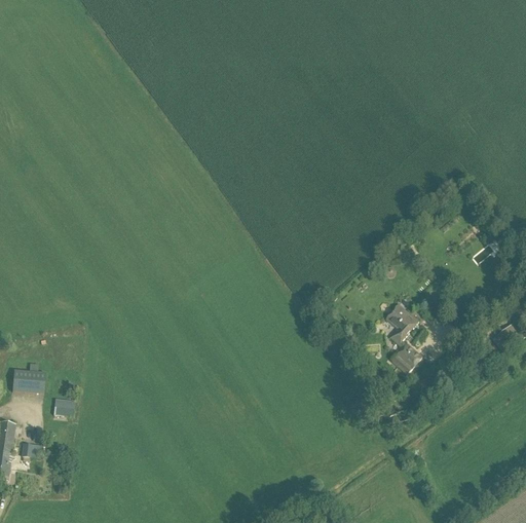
[(407,344),(403,340),(419,321),(399,303),(386,319),(398,328),(390,337),(403,347),(391,361),(407,374),(422,356),(407,343),(407,344)]
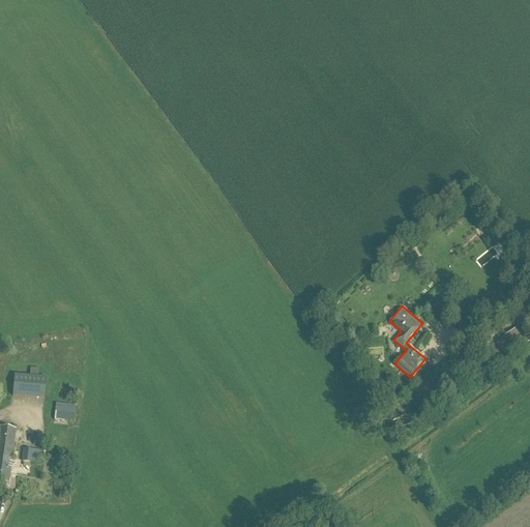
[(508,355),(529,339),(519,325),(498,343),(508,355)]
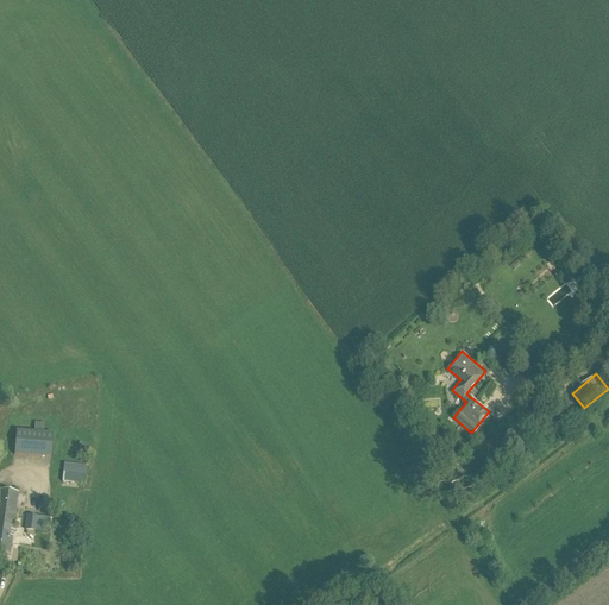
[(43,429),(44,421),(35,420),(35,429),(23,428),(23,424),(17,424),(17,428),(16,428),(14,453),(51,455),(52,430),(43,429)]
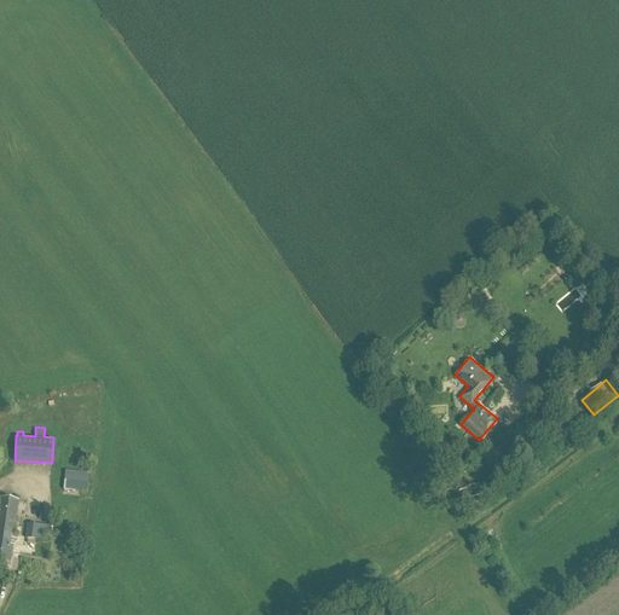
[(86,489),(87,471),(64,469),(63,487),(86,489)]
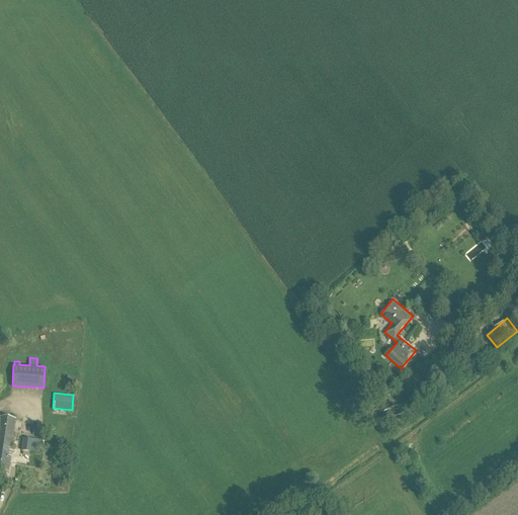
[(0,444),(12,446),(13,434),(12,434),(15,416),(0,413),(0,444)]
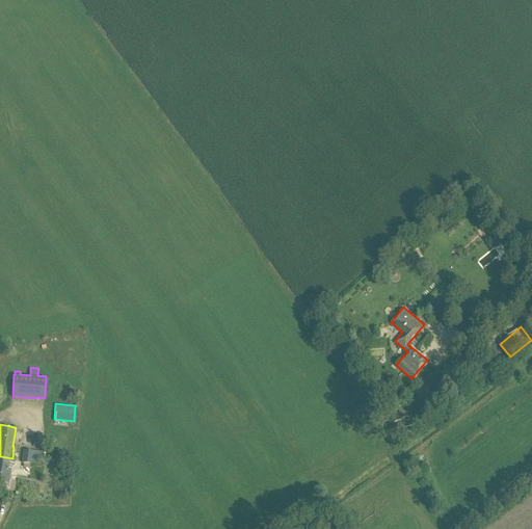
[(42,463),(44,451),(23,448),(22,461),(24,461),(23,465),(29,466),(30,463),(31,463),(31,461),(42,463)]
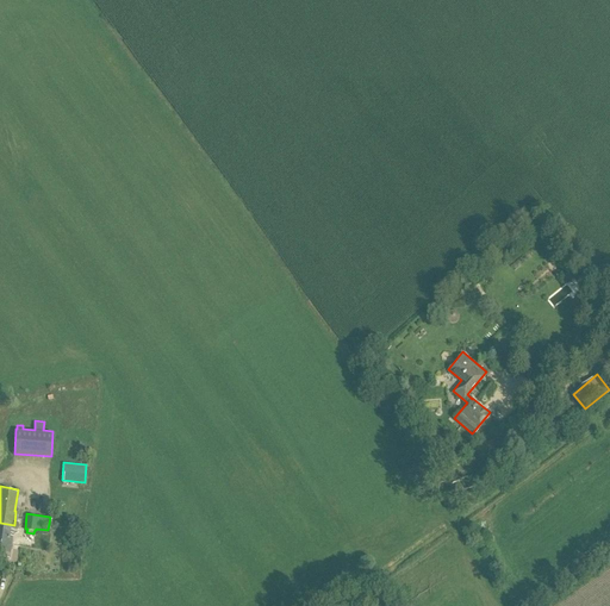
[(0,553),(10,555),(14,525),(0,523),(0,553)]
